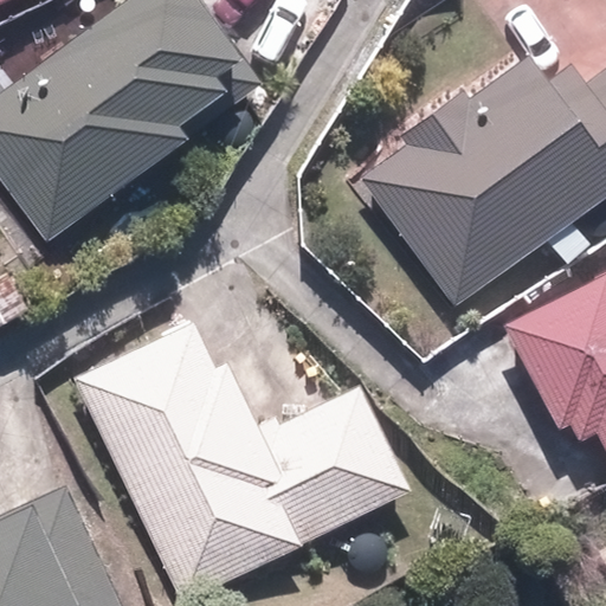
[(126,0),(11,85),(0,71),(0,184),(47,249),(191,141),(181,129),(218,101),(227,114),(263,88),(198,0),(126,0)]
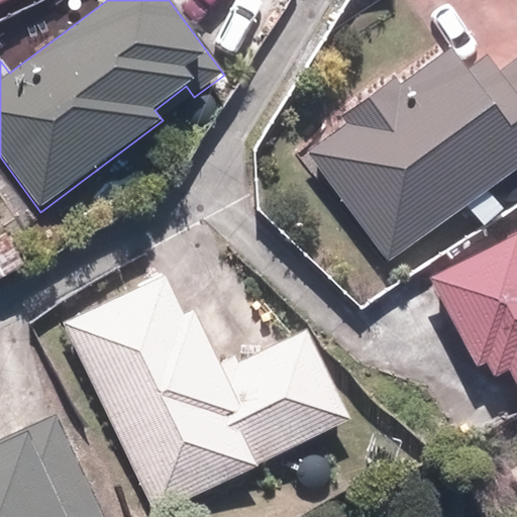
[(0,0),(0,13),(31,0),(0,0)]
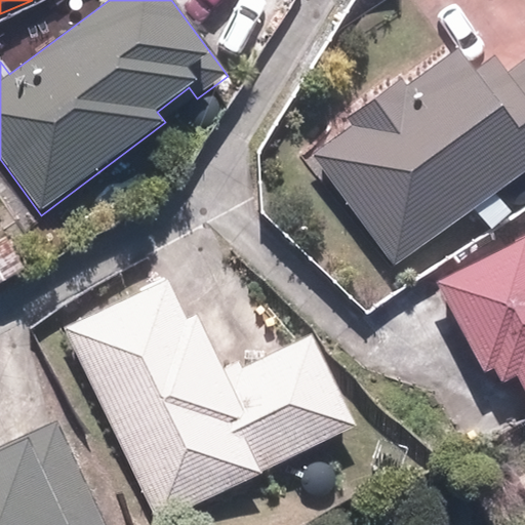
[(404,80),(399,71),(338,112),(345,120),(297,152),(316,179),(325,173),(386,264),(474,205),(489,229),(524,204),(524,63),(508,74),(494,54),(475,68),(460,47),(426,71),(423,68),(404,80)]
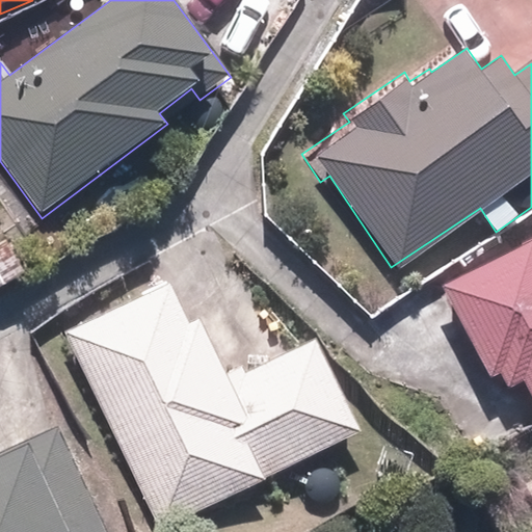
[(531,231),(435,277),(485,383),(501,376),(507,389),(521,382),(531,406),(531,231)]
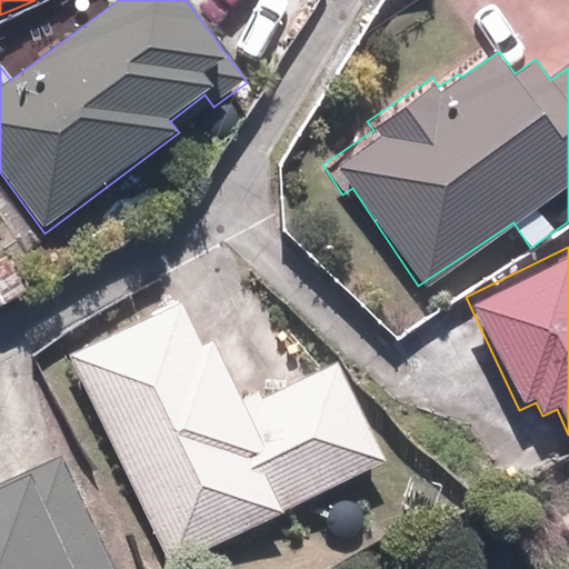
[(10,249),(0,253),(0,311),(32,297),(10,249)]
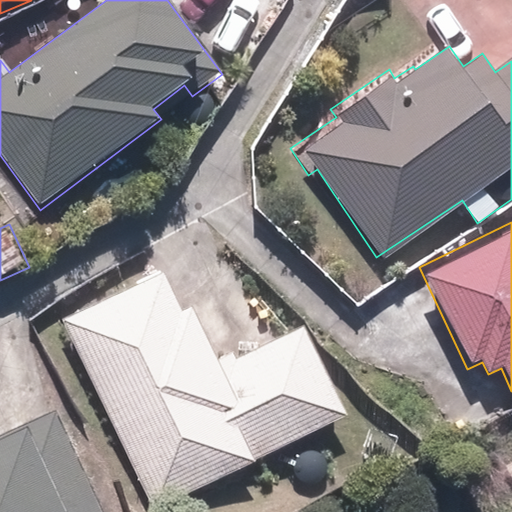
[(226,363),(179,265),(63,320),(154,511),(351,418),(308,325),(226,363)]
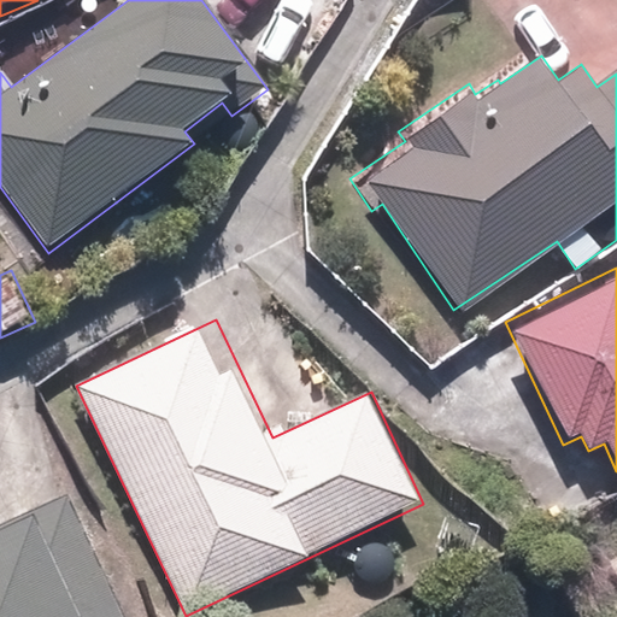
[(140,616),(86,488),(0,523),(0,616),(140,616)]
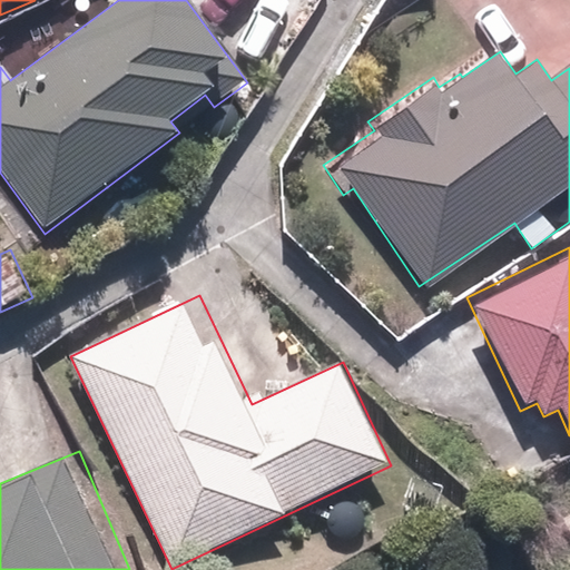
All buildings are outlined.
